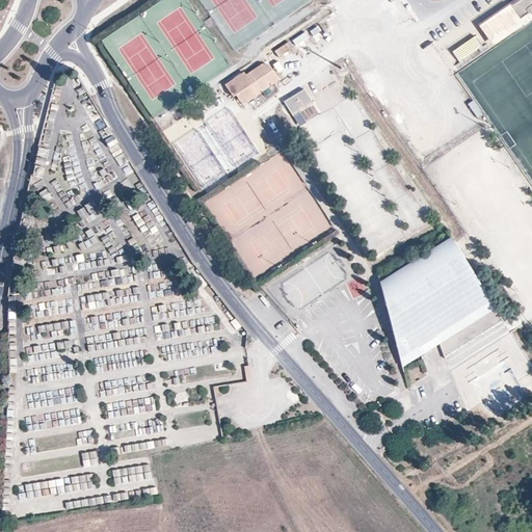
[(531,0),(515,0),(510,4),(521,20),(531,11),(530,8),(531,5),(531,0)]
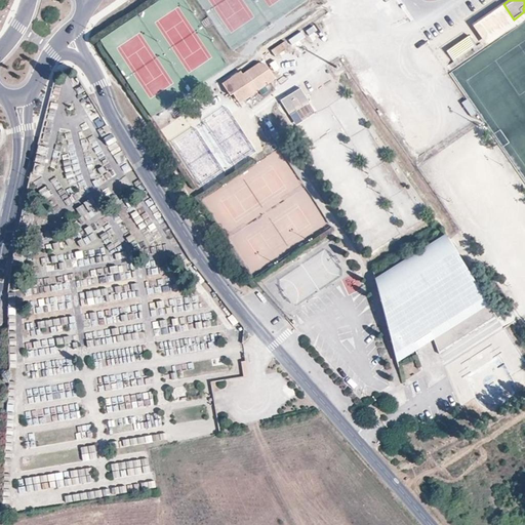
[(453,61),(476,47),(471,37),(447,50),(453,61)]
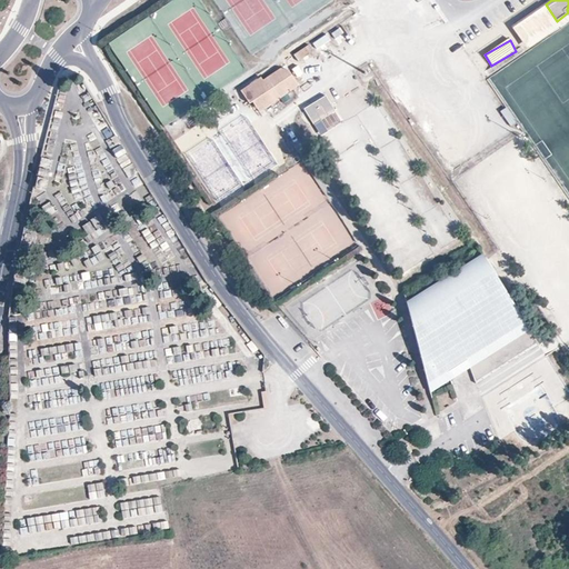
[(293,55),(302,73),(319,66),(310,47),(293,55)]
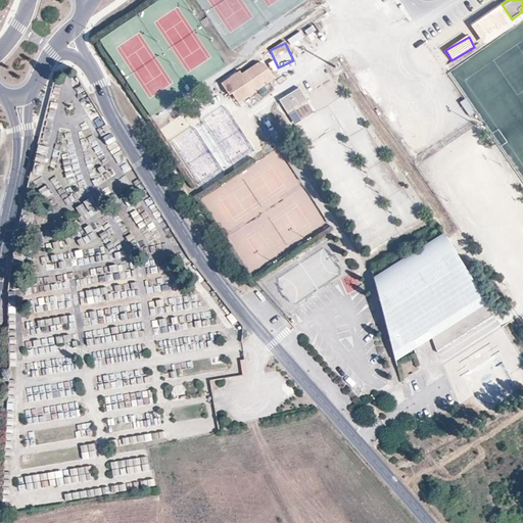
[(259,68),(256,64),(241,74),(239,70),(221,84),(228,95),(231,93),(238,103),(254,93),(253,92),(256,90),(257,91),(264,87),(262,83),(264,81),(267,85),(275,80),(265,65),(259,68)]
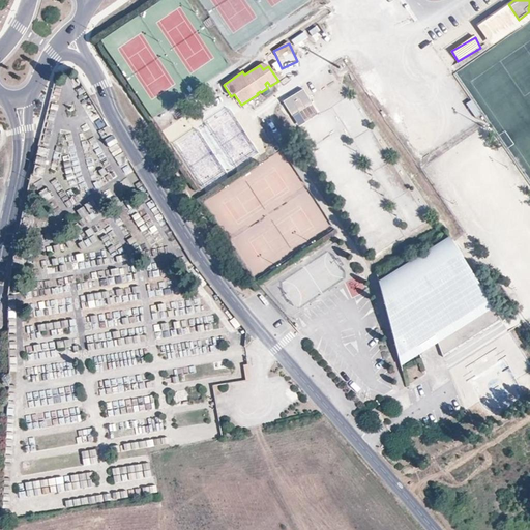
[(303,91),(284,104),(292,117),(312,106),(303,91)]
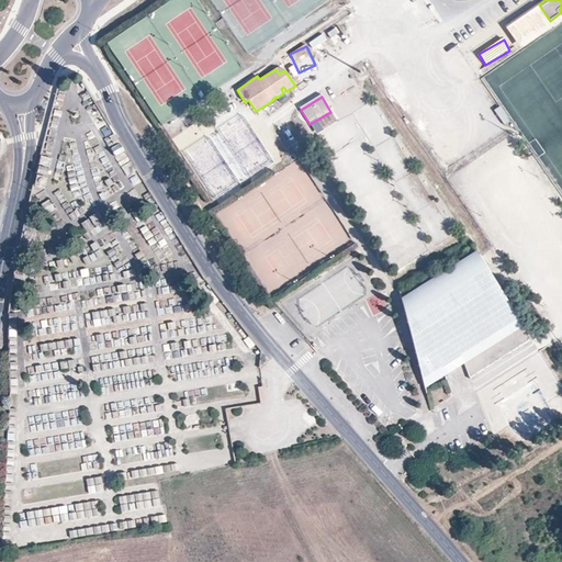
[(401,298),(402,302),(479,254),(476,250),(401,298)]
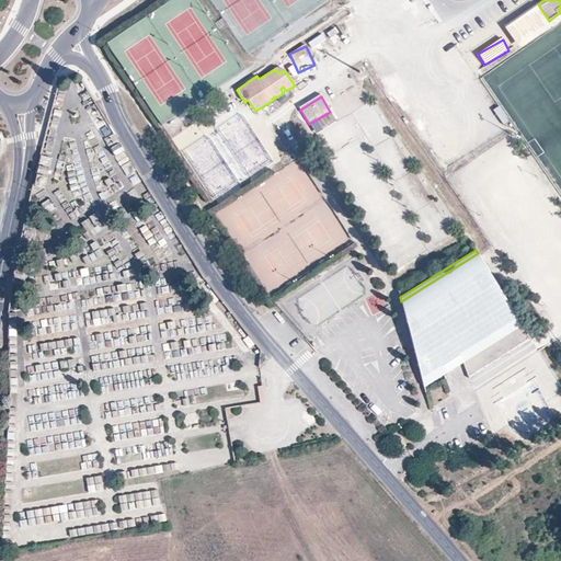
[(478,253),(401,301),(422,378),(518,317),(478,253)]
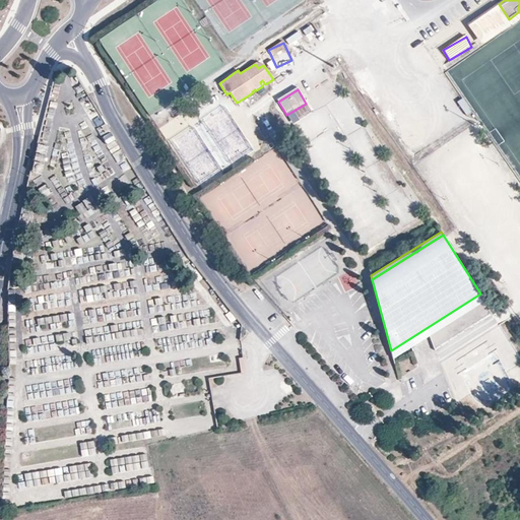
[(480,294),(391,350),(393,360),(431,336),(435,349),(493,313),(485,302),(480,294)]
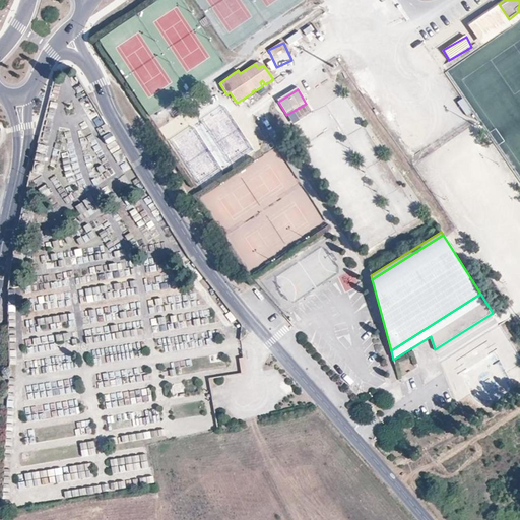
[(81,457),(96,455),(93,442),(79,444),(81,457)]
